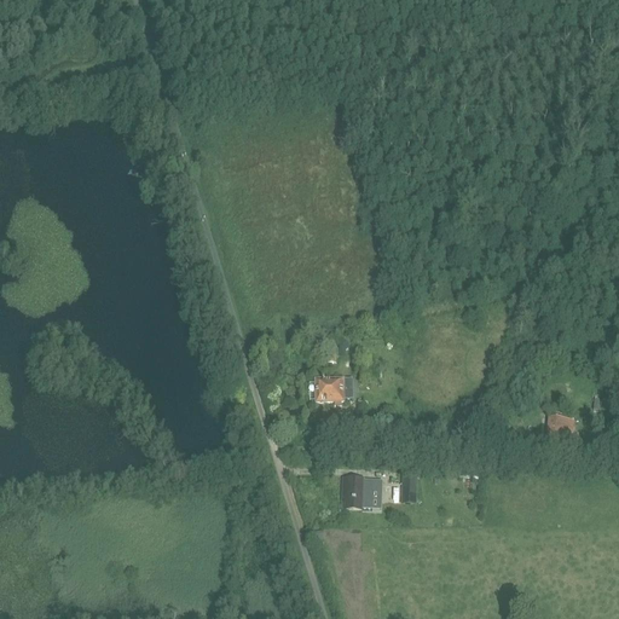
[(325,350),(327,365),(336,365),(336,350),(325,350)]
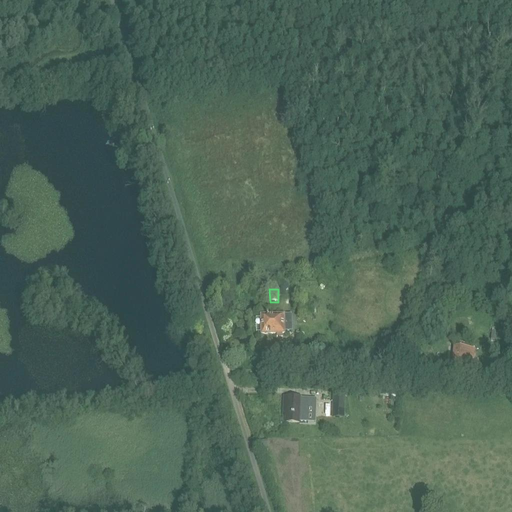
[(284,315),(261,315),(262,334),(284,333),(284,315)]
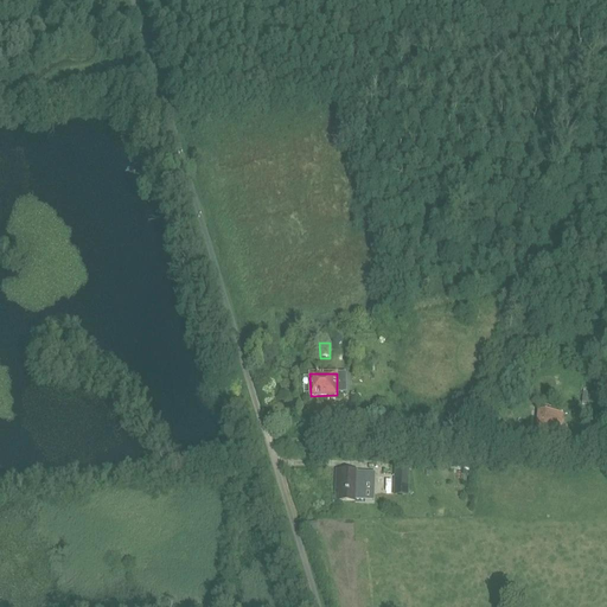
[(557,447),(560,409),(541,408),(538,446),(557,447)]
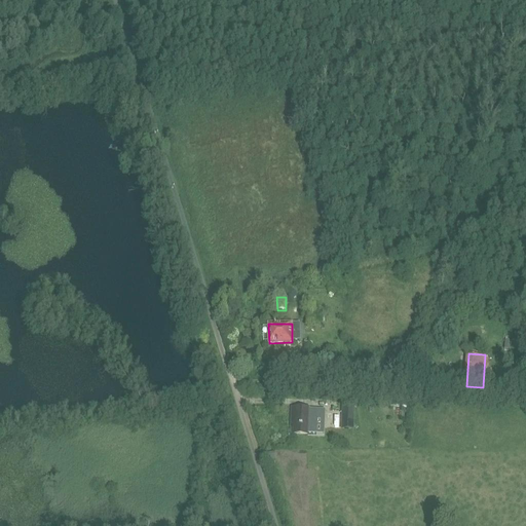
[(355,404),(343,404),(343,429),(355,429),(355,404)]
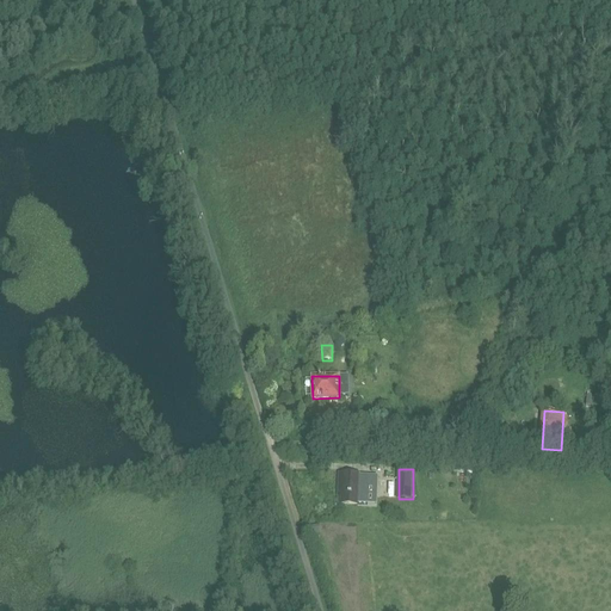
[(357,504),(358,489),(384,492),(386,477),(358,476),(358,474),(339,474),(338,495),(341,495),(341,504),(357,504)]
